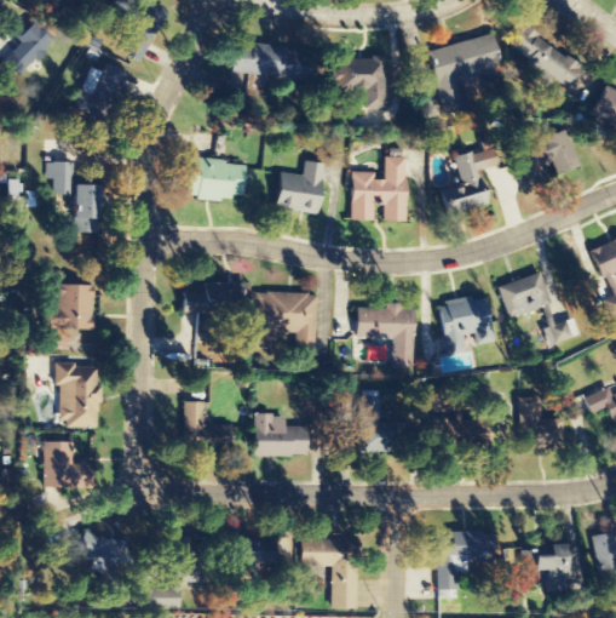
[(35,0),(56,12),(63,0),(35,0)]
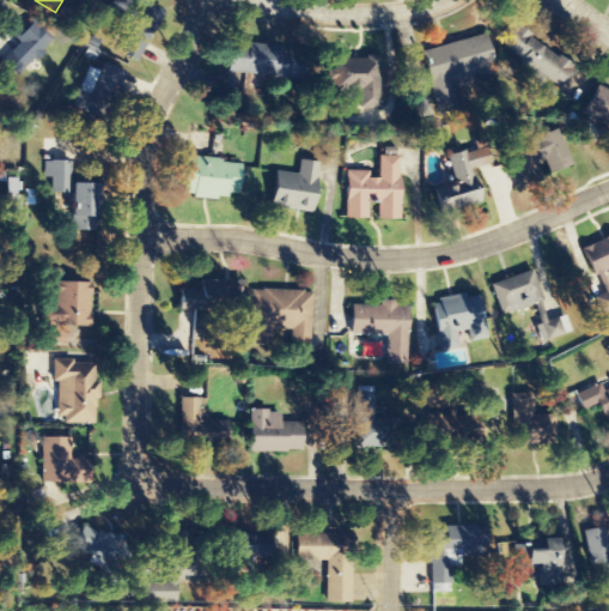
[(165,10),(146,0),(134,0),(126,19),(138,25),(125,53),(140,61),(165,10)]
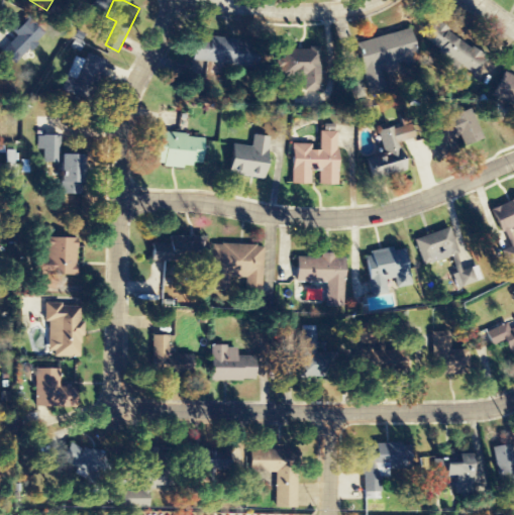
[(47,31),(31,16),(3,47),(20,63),(47,31)]
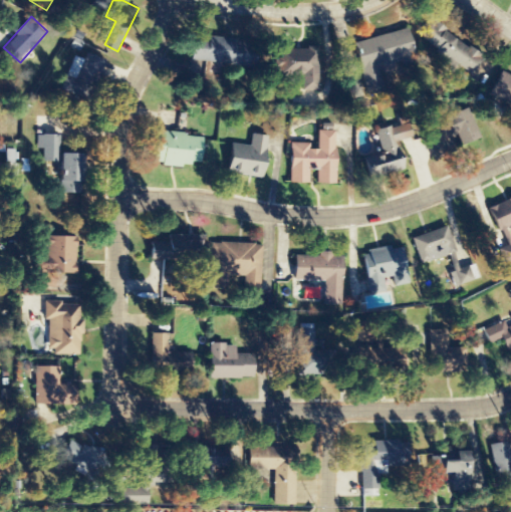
[(474,73),(486,52),(435,22),(426,37),(441,45),(437,51),(474,73)]
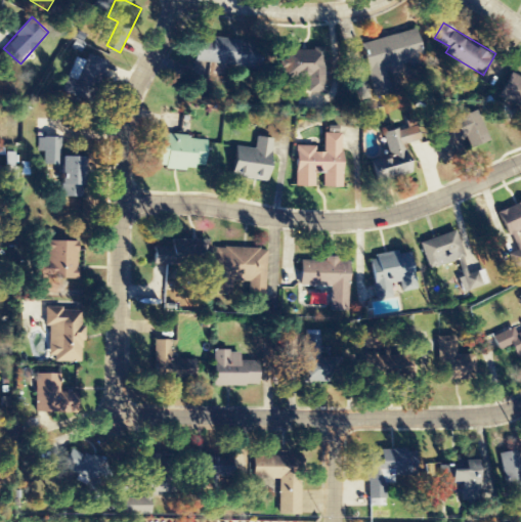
[(363,43),(371,71),(425,56),(417,29),(363,43)]
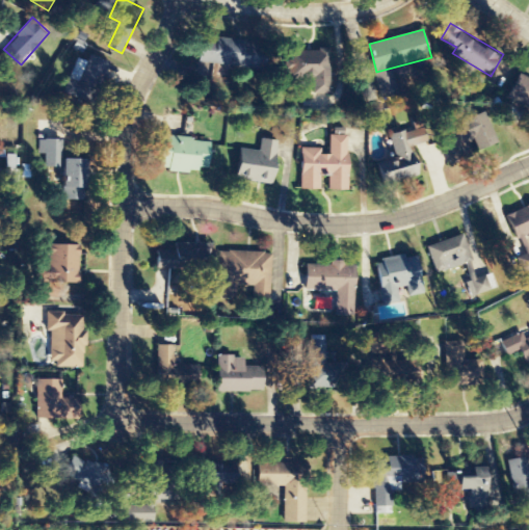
[(332,48),(295,49),(295,78),(314,77),(314,93),(332,91),(332,48)]
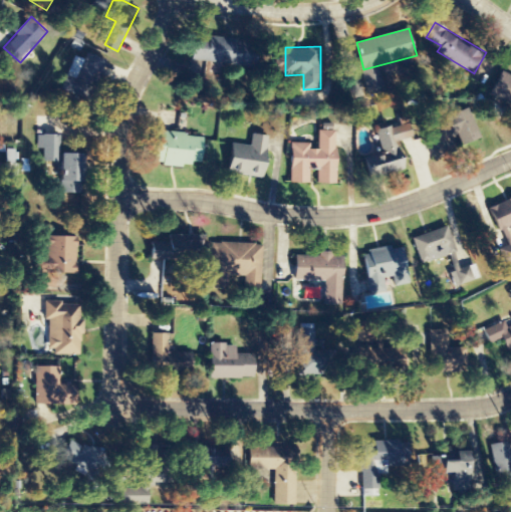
[(79,79),(98,86),(107,58),(88,52),(79,79)]
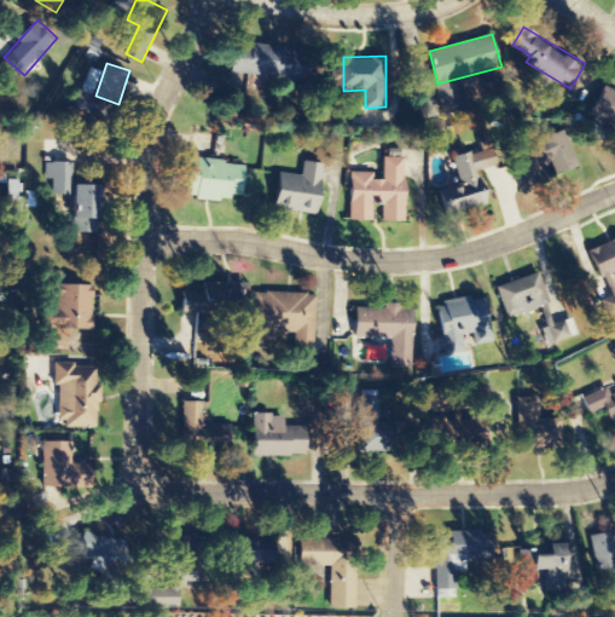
[(614,88),(605,85),(596,105),(602,108),(598,117),(614,126),(614,88)]
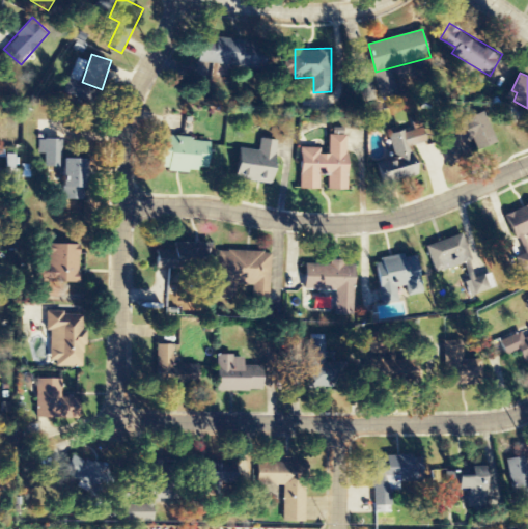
[(499,141),(487,110),(439,130),(452,162),(473,154),(468,141),(474,139),(478,148),(499,141)]
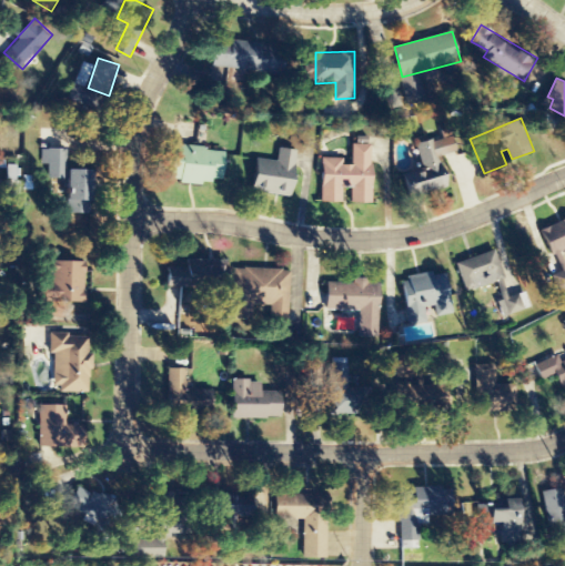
[(411,198),(451,184),(434,137),(417,143),(425,168),(403,175),(411,198)]
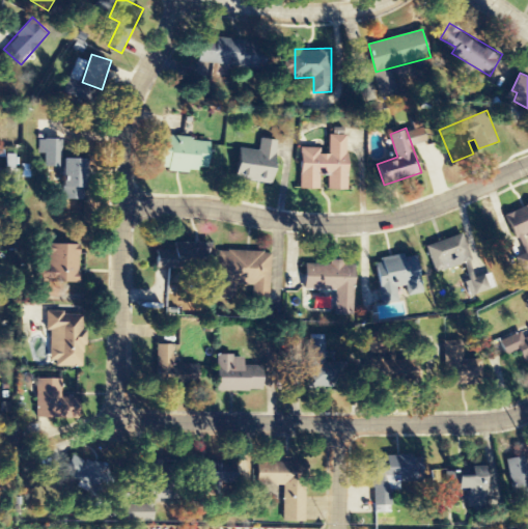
[(348,188),(349,134),(330,134),(330,154),(322,154),(322,146),(302,146),(302,188),(320,188),(321,174),(329,174),(329,188),(348,188)]
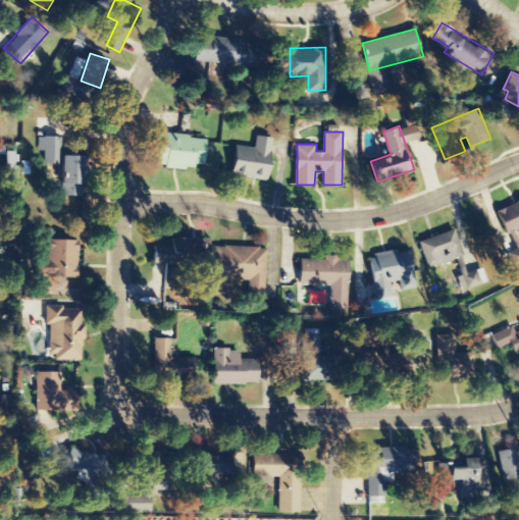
[(158,165),(195,167),(196,163),(205,164),(206,136),(159,134),(158,165)]
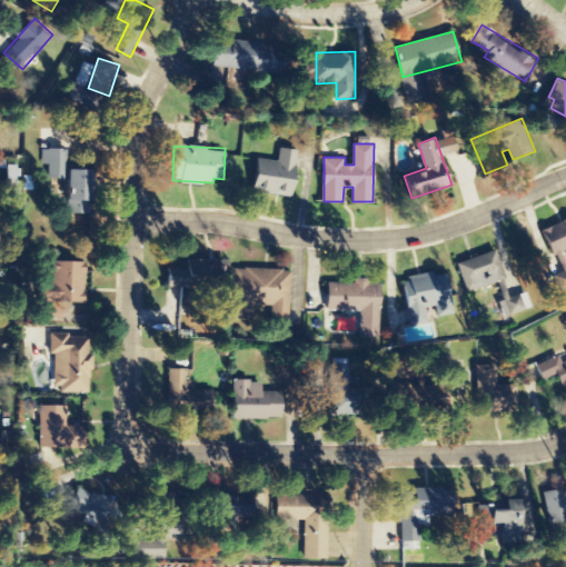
[(69,169),(69,149),(47,148),(47,178),(69,178),(69,212),(91,212),(92,169),(69,169)]
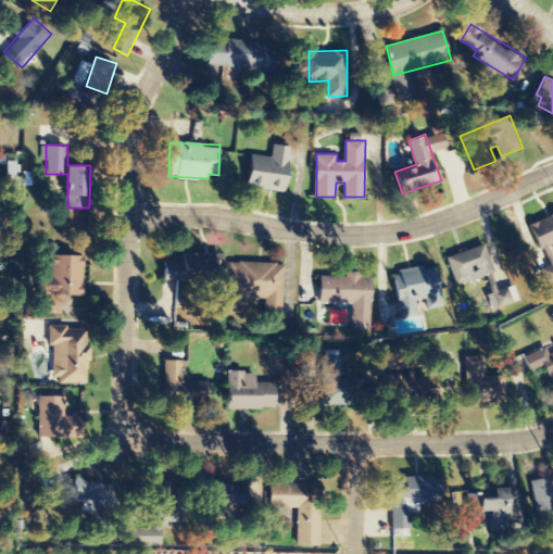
[(290,146),(274,145),(273,156),(250,154),(247,187),(286,191),(290,146)]
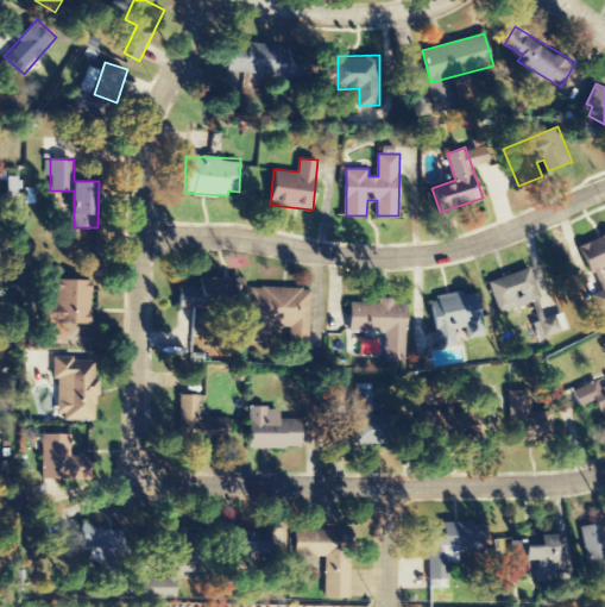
[(23,207),(24,176),(8,176),(8,207),(23,207)]
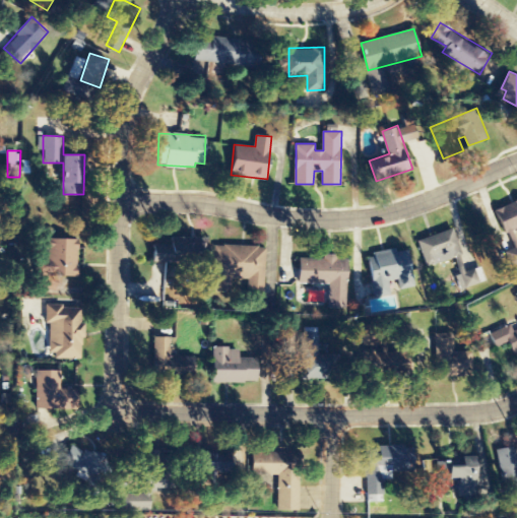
[(516,200),(497,208),(506,234),(516,229),(516,200)]
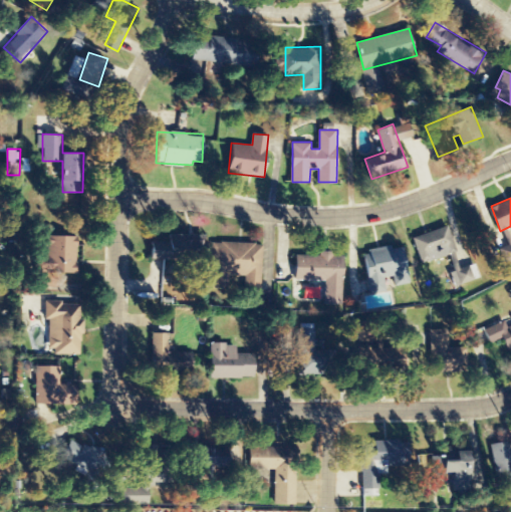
[(424,262),(437,258),(436,254),(442,252),(443,256),(459,250),(450,224),(415,237),(424,262)]
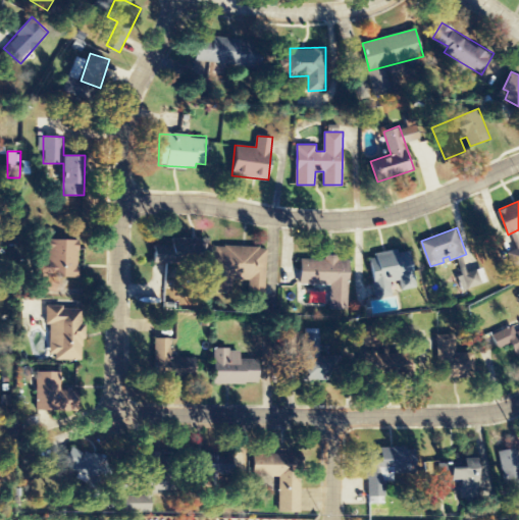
[(153,262),(191,264),(191,256),(205,256),(207,239),(172,237),(172,245),(154,244),(153,262)]
